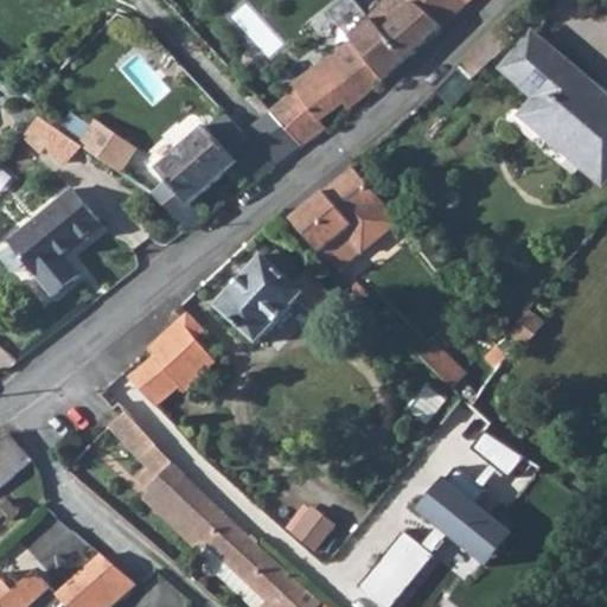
[(133,0),(144,12),(157,0),(133,0)]
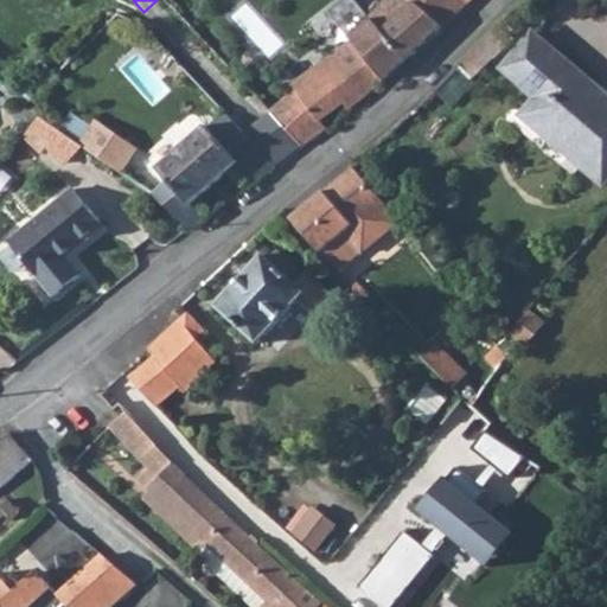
[(381,0),(366,16),(352,0),(337,0),(325,11),(347,39),(381,81),(440,26),(408,0),(381,0)]
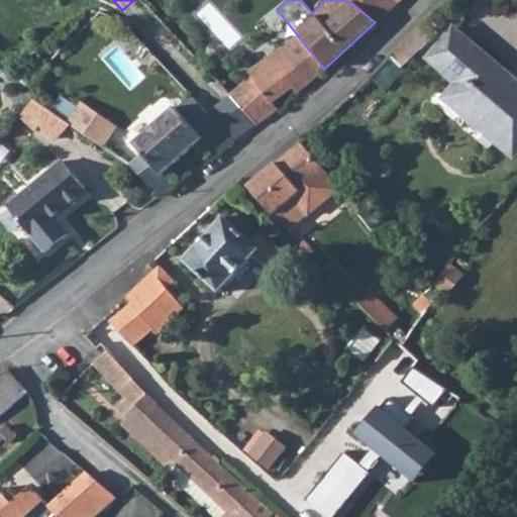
[(347,0),(375,22),(398,0),(347,0)]
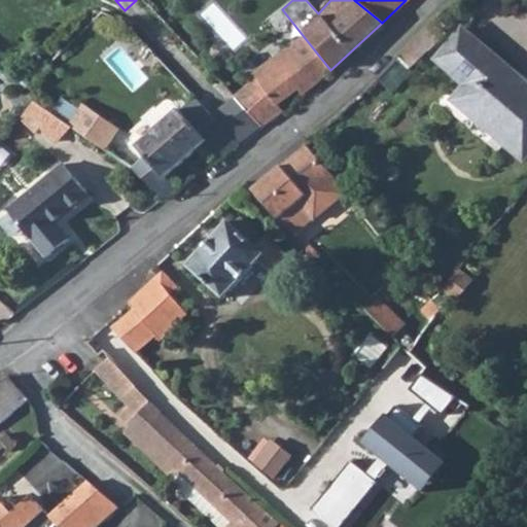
[(398,58),(397,58),(410,69),(445,34),(432,22),(398,58)]
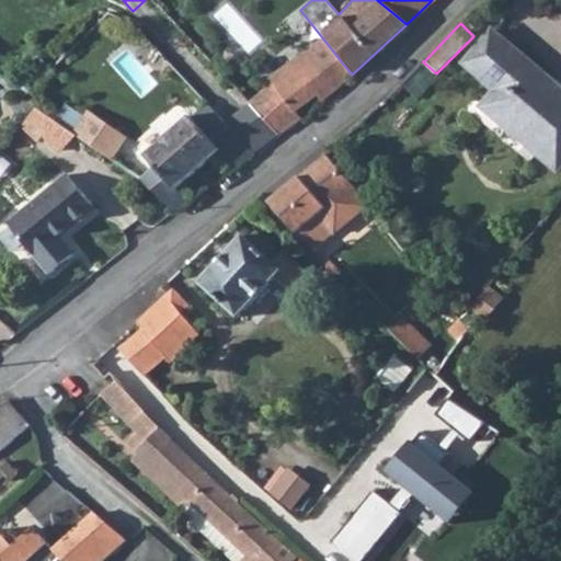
[(491,31),(464,64),(493,89),(481,105),(557,170),(560,164),(560,89),(549,79),(491,31)]
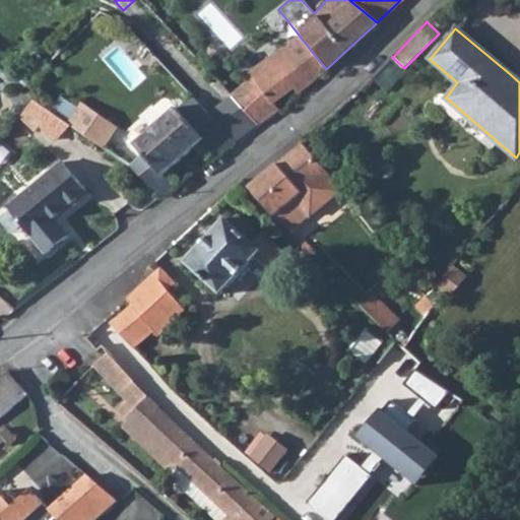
[(255,82),(237,101),(238,102),(259,125),(272,116),(279,110),(273,103),(305,77),(310,83),(318,76),(326,69),(298,34),(281,47),(250,74),(255,82)]
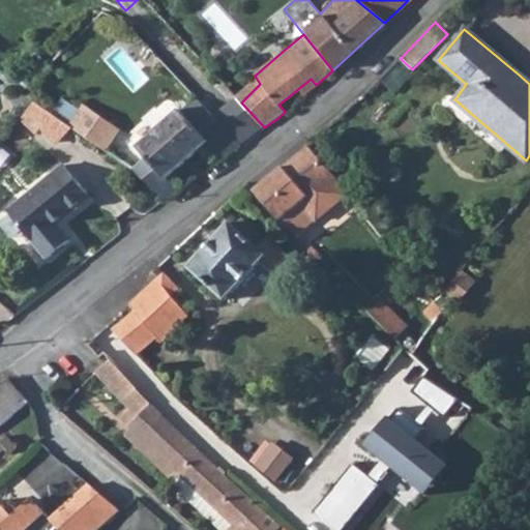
[(400,58),(378,81),(393,95),(414,72),(412,69),(400,58)]
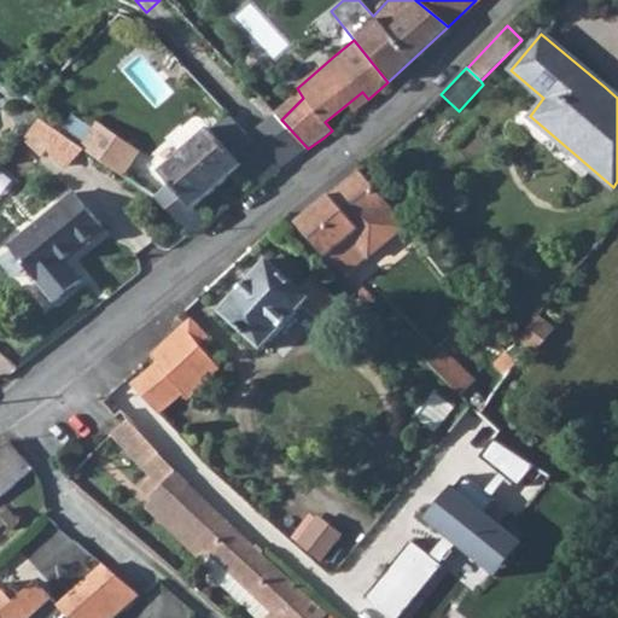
[(240,77),(233,85),(273,127),(283,121),(281,120),(240,77)]
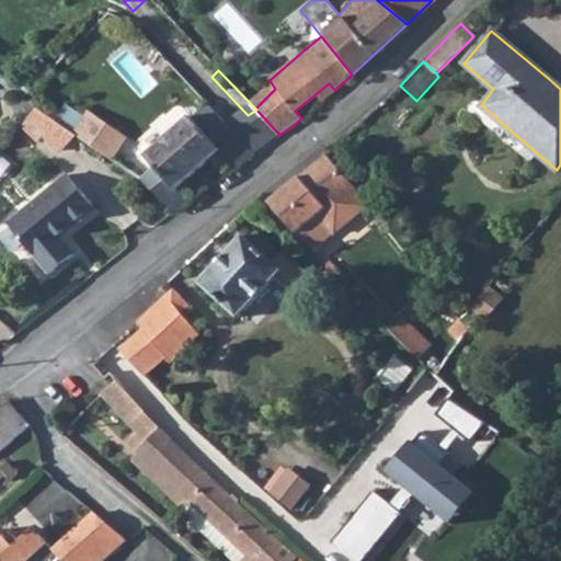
[(21,124),(38,138),(43,133),(59,150),(77,135),(76,134),(71,130),(49,115),(35,105),(21,124)]
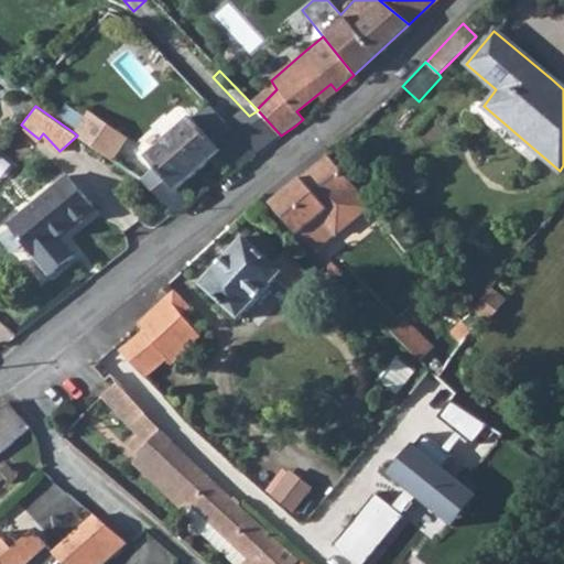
[(140,161),(128,172),(172,207),(170,209),(176,214),(188,205),(179,191),(219,153),(230,165),(236,170),(281,136),(258,110),(249,116),(225,132),(213,141),(190,117),(140,161)]
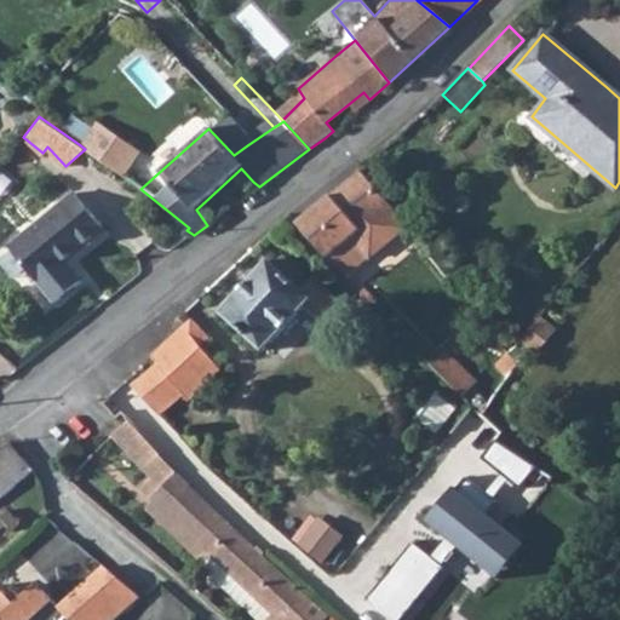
[(96,122),(79,144),(84,148),(85,149),(121,174),(138,151),(114,136),(96,122)]
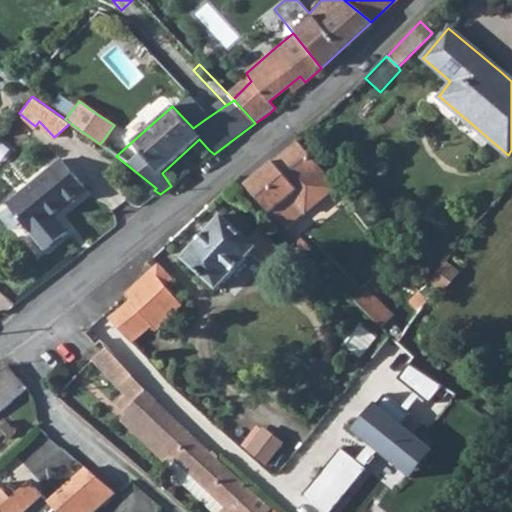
[(283,203),(269,215),(284,233),(334,188),(300,145),(297,141),(272,162),(280,172),(296,191),(285,201),(283,203)]
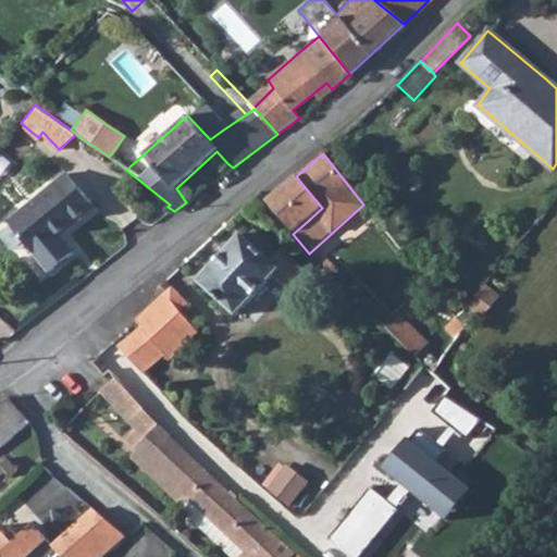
[(63,174),(5,222),(48,273),(71,254),(58,237),(93,208),(77,189),(63,174)]
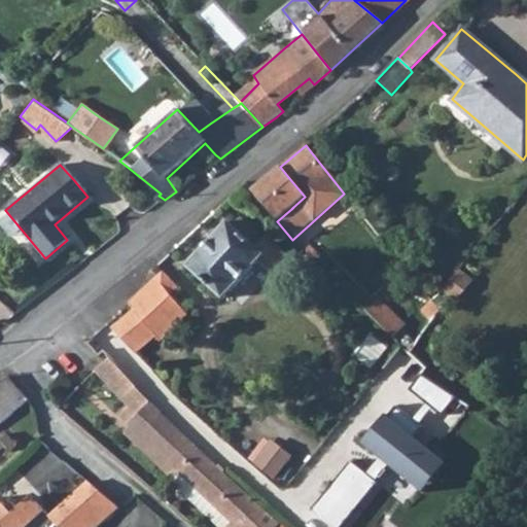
[(280,167),(266,179),(274,188),(291,209),(293,207),(305,197),(288,177),(280,167)]
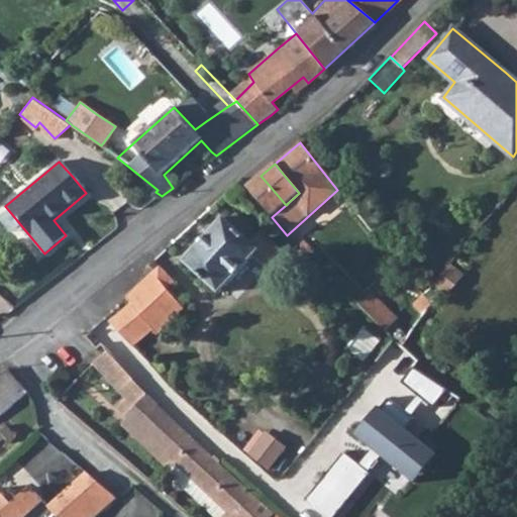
[(248,186),(247,188),(272,217),(286,205),(269,185),(261,176),(248,186)]
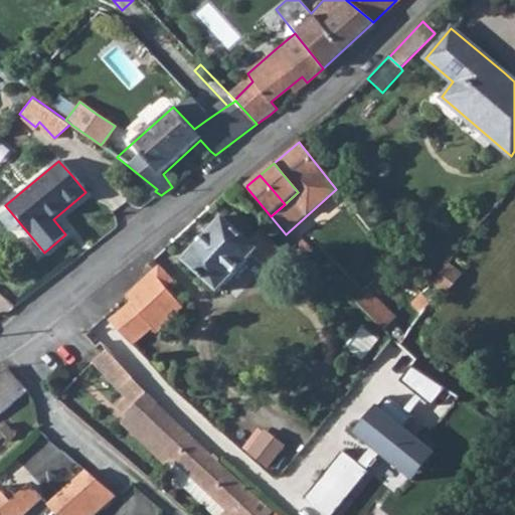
[(222,216),(183,260),(218,292),(254,251),(273,268),(285,254),(260,232),(258,233),(241,219),(234,212),(226,220),(222,216)]
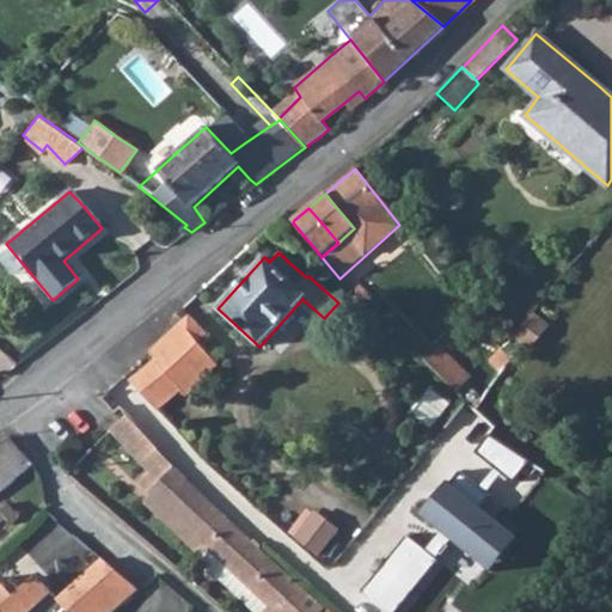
[(356,297),(349,304),(360,314),(366,308),(356,297)]
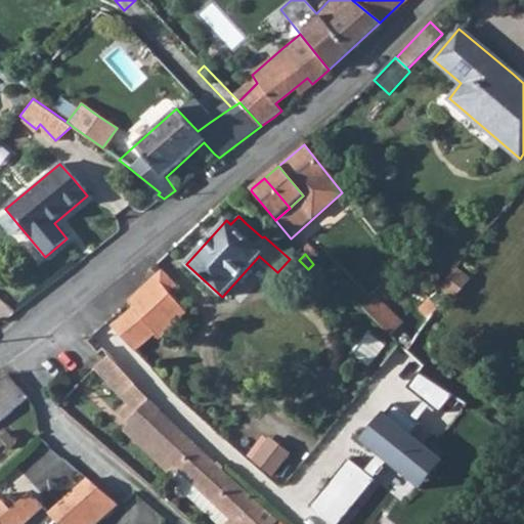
[(106,323),(86,342),(99,355),(103,351),(108,355),(119,366),(134,353),(154,333),(159,339),(187,311),(170,293),(176,287),(162,270),(128,302),(133,308),(112,329),(106,323)]
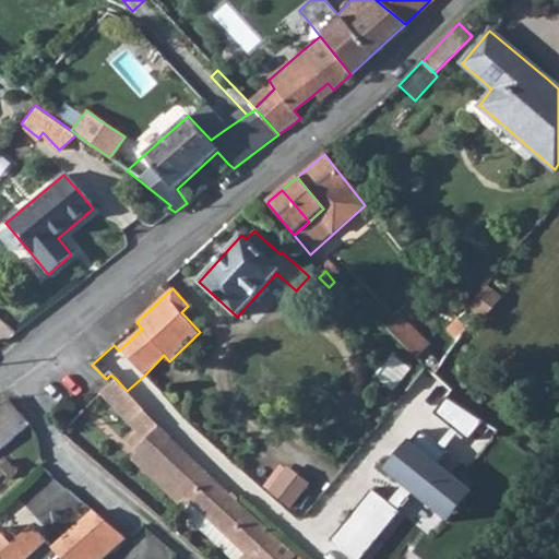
[(396,321),(383,332),(397,348),(413,359),(426,348),(396,321)]
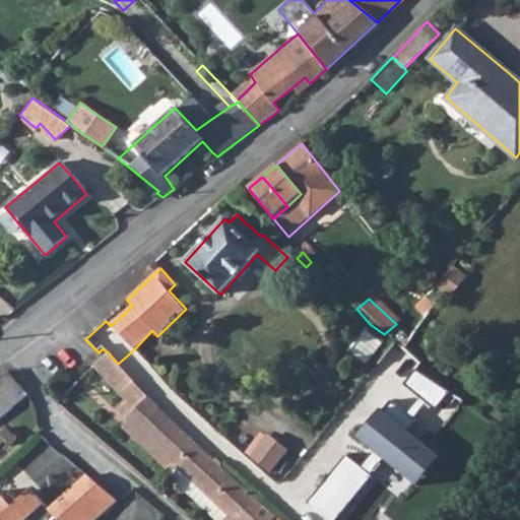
[(361,338),(353,360),(376,367),(385,340),(379,338),(363,332),(361,338)]
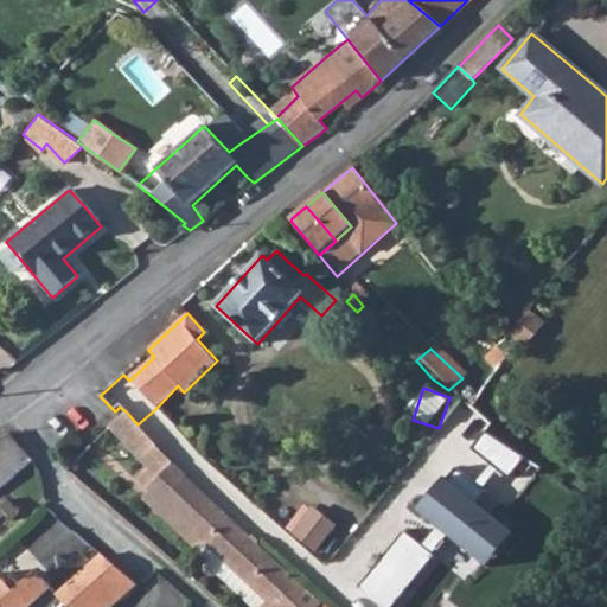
[(155,409),(138,425),(158,446),(173,429),(155,409)]
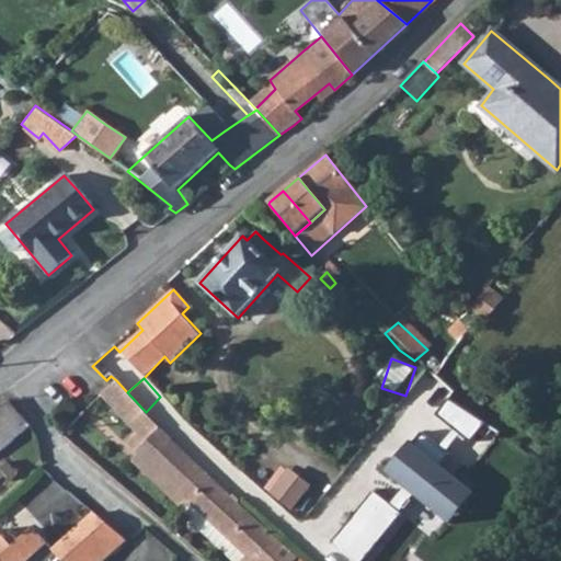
[(116,380),(101,395),(140,435),(155,421),(146,412),(127,392),(116,380)]
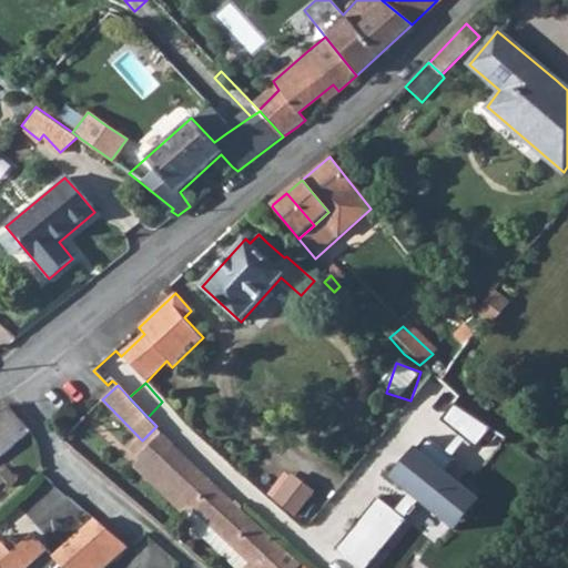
[(0,458),(31,430),(8,405),(0,412),(0,485),(6,482),(10,486),(18,479),(0,458)]
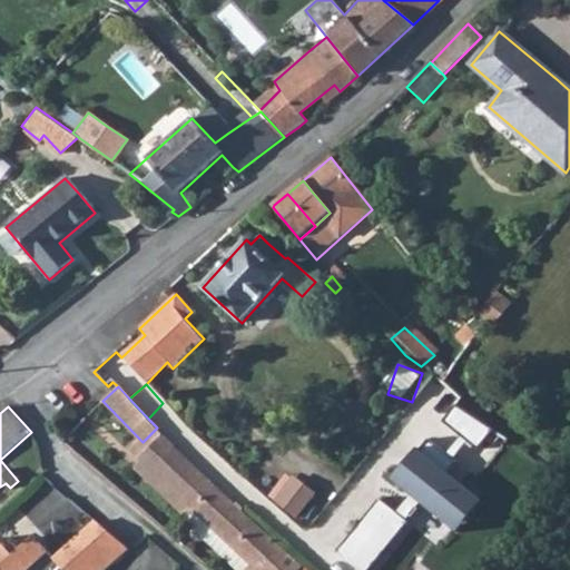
[(172,441),(164,434),(139,460),(205,521),(235,550),(236,548),(258,523),(213,481),(172,441)]
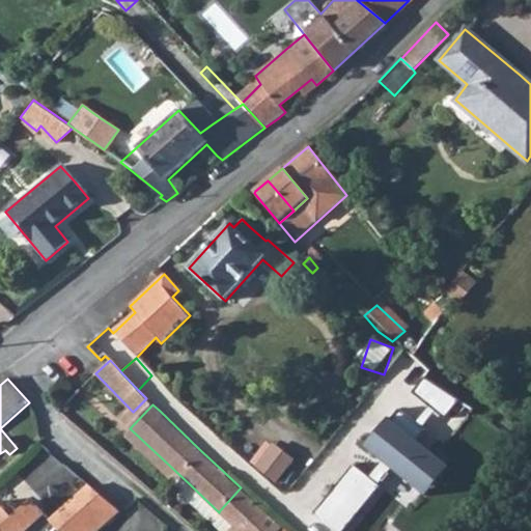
[(273,438),(255,460),(281,480),(298,457),(273,438)]
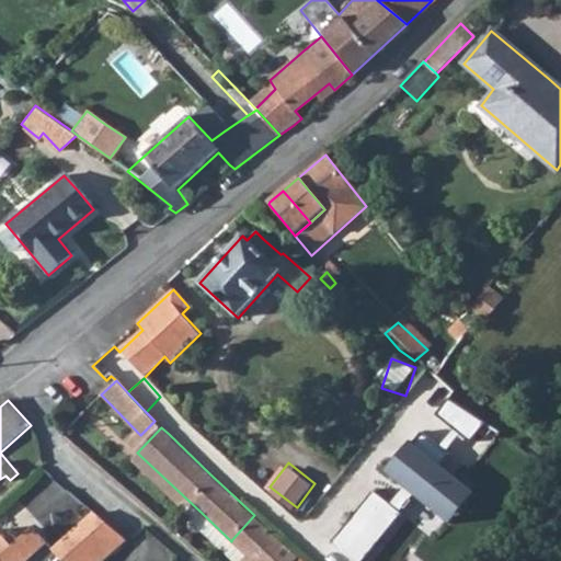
[(0,560),(54,560),(59,557),(64,560),(102,560),(127,539),(94,511),(54,548),(44,537),(41,540),(31,530),(14,546),(0,530),(0,560)]
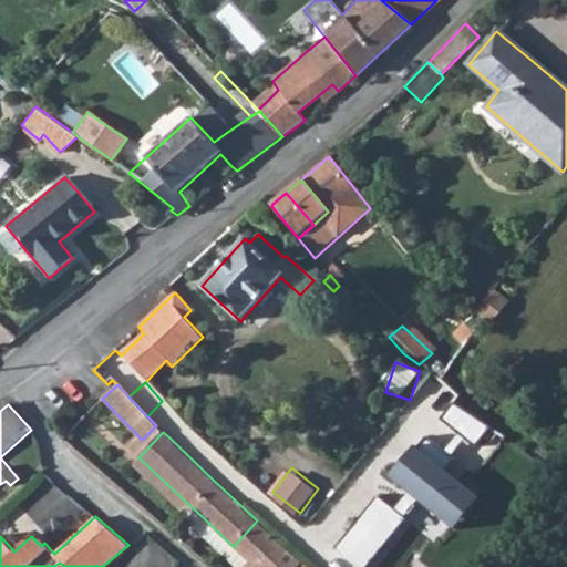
[(257,521),(235,545),(244,554),(266,531),(257,521)]
